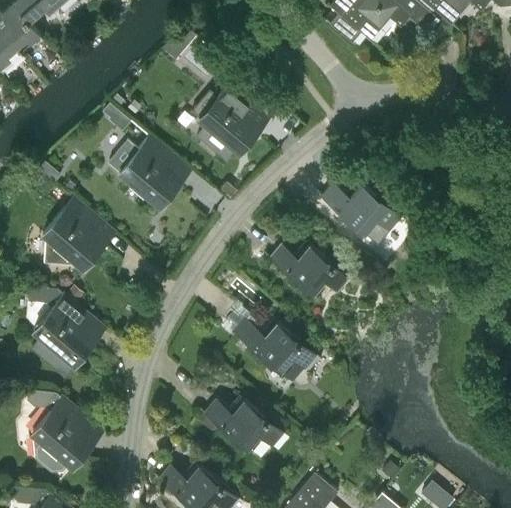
[(49,14),(65,0),(14,0),(11,3),(29,24),(30,23),(45,10),(49,14)]
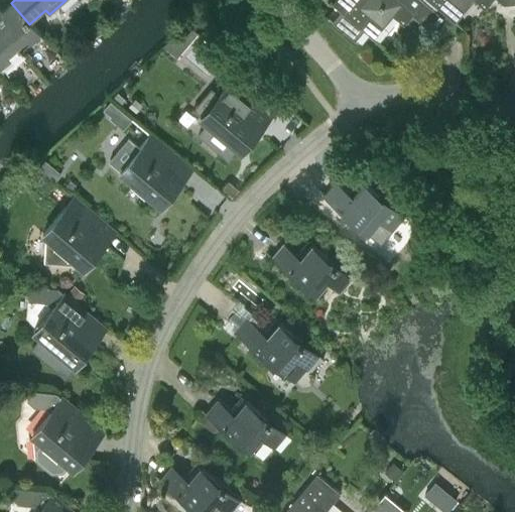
[(438,16),(424,4),(419,0),(338,0),(334,5),(331,2),(330,3),(342,13),(334,22),(329,18),(328,19),(357,43),(358,42),(355,40),(363,31),(374,40),(392,17),(404,27),(412,17),(427,29),(438,16)]
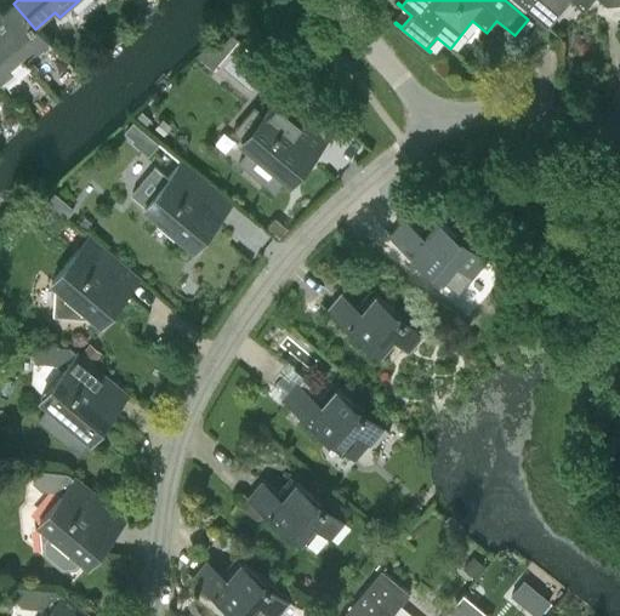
[(512,0),(547,29),(570,1),(585,13),(596,0),(607,9),(619,7),(619,0),(512,0)]
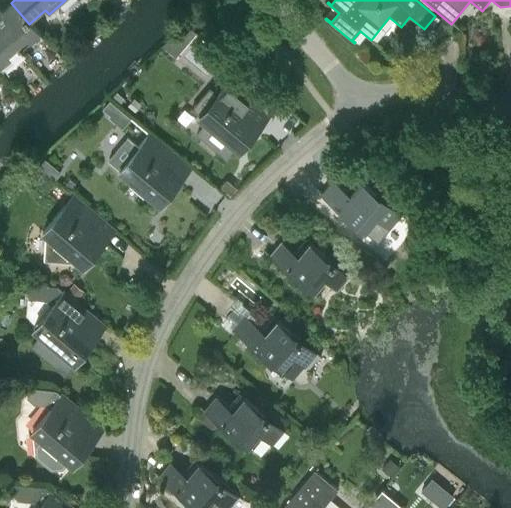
[(11,3),(2,11),(0,9),(0,29),(21,54),(41,36),(30,23),(29,24),(11,3)]
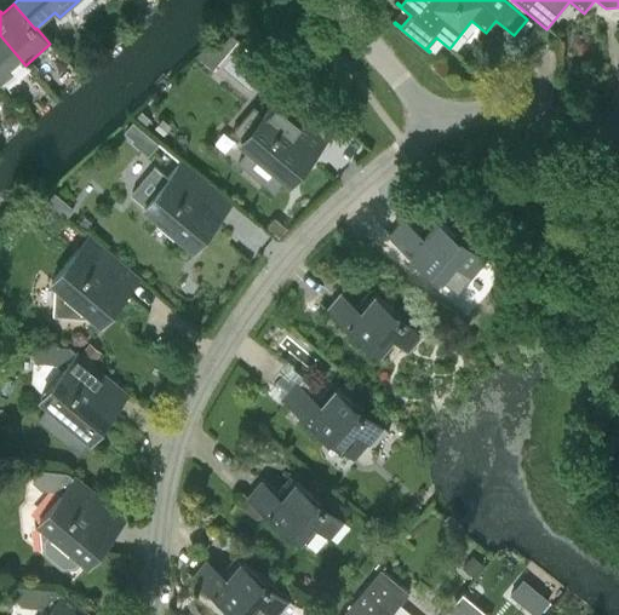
[(0,84),(1,86),(26,65),(0,35),(0,84)]
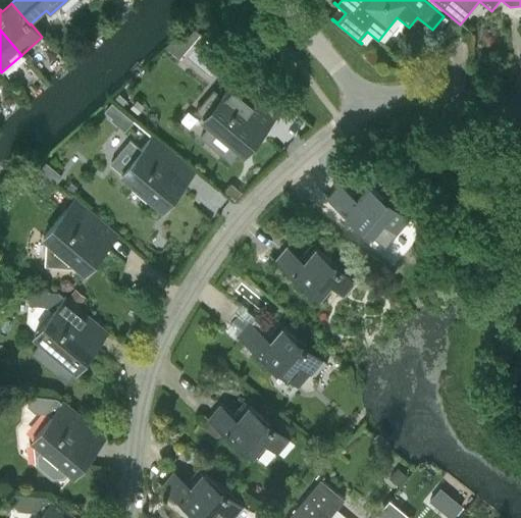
[(210,127),(200,139),(230,164),(240,152),(245,156),(275,119),(271,115),(280,105),(251,81),(242,91),(233,85),(203,121),(210,127)]
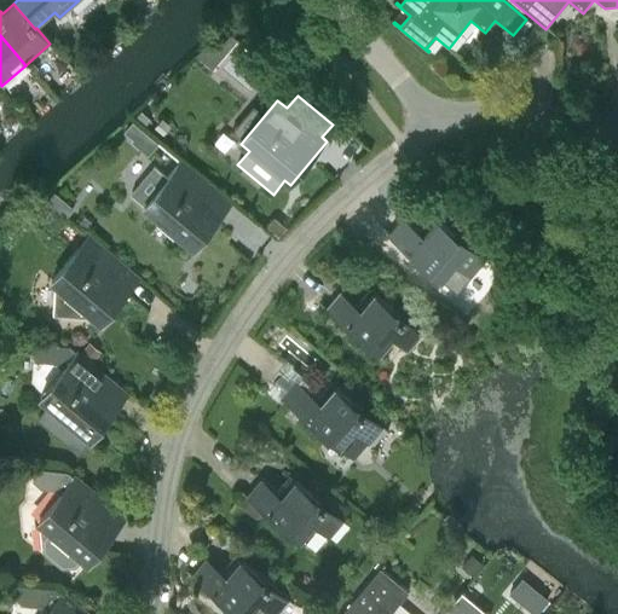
[(154,171),(133,196),(146,207),(145,209),(195,250),(231,207),(182,164),(167,183),(154,171)]
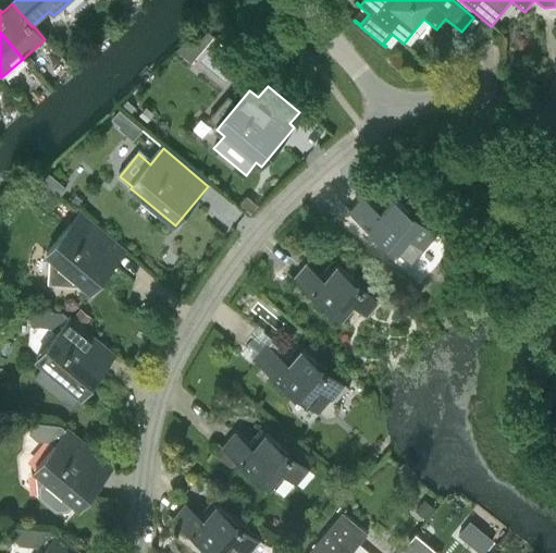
[(50,192),(57,184),(49,179),(44,185),(50,192)]
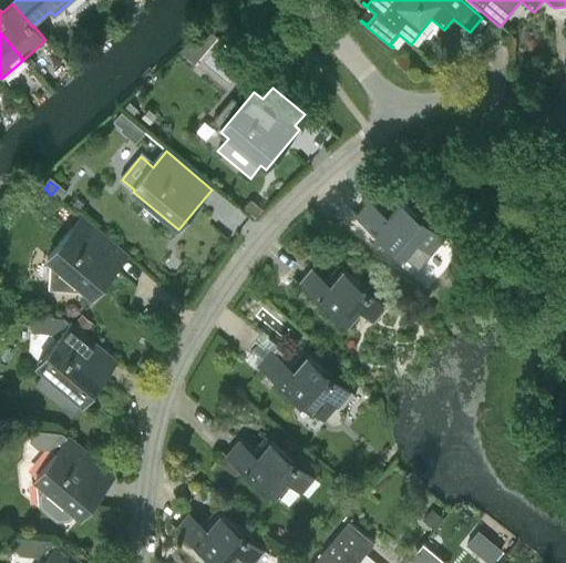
[(401,203),(388,217),(370,202),(357,218),(404,258),(418,244),(431,255),(444,239),(401,203)]
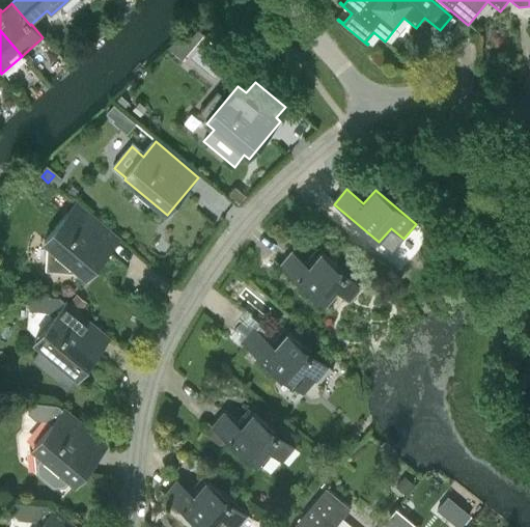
[(88,278),(119,241),(77,205),(46,243),(51,248),(49,251),(47,273),(77,275),(80,271),(88,278)]
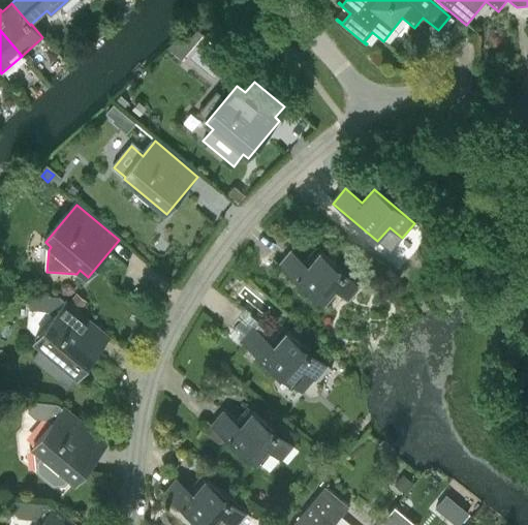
[(321,252),(309,267),(292,252),(279,267),(324,305),(337,290),(349,302),(362,286),(321,252)]
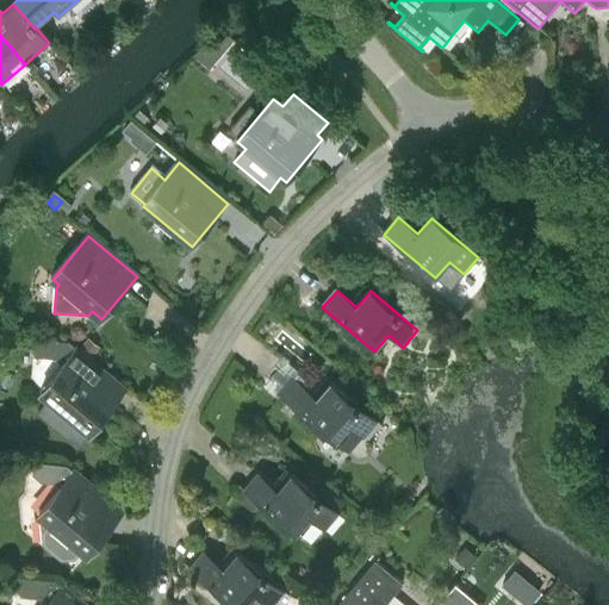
[(19,340),(18,349),(30,350),(31,341),(19,340)]
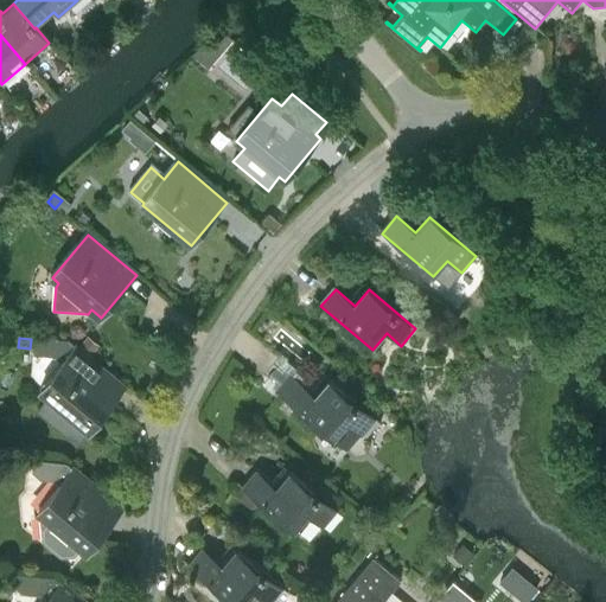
[(126,389),(69,343),(36,339),(34,357),(56,358),(63,365),(40,391),(90,433),(126,389)]
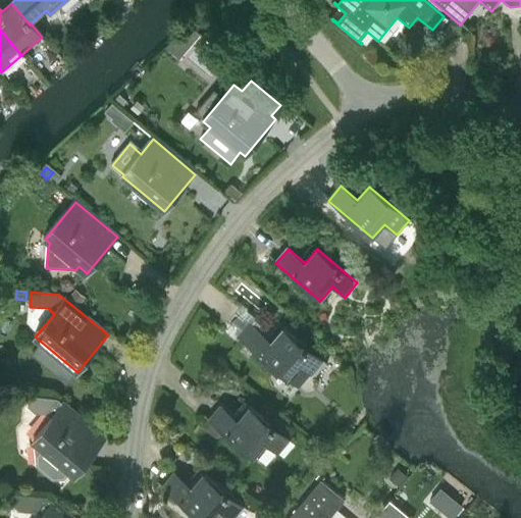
[(70,301),(79,308),(85,301),(75,294),(70,301)]
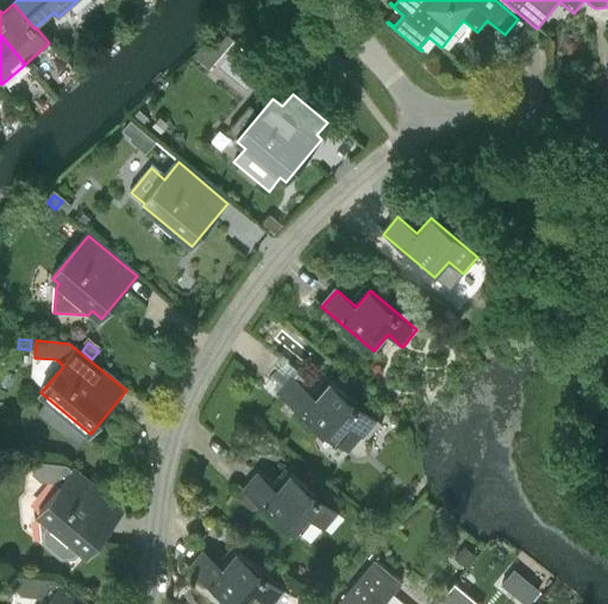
[(331,382),(318,397),(298,382),(283,398),(334,442),(350,454),(363,438),(378,421),(331,382)]
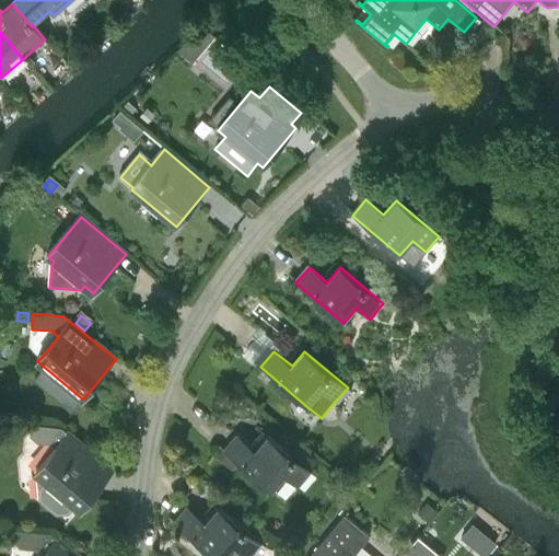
[(31,426),(30,438),(38,446),(54,447),(56,449),(69,435),(61,429),(31,426)]
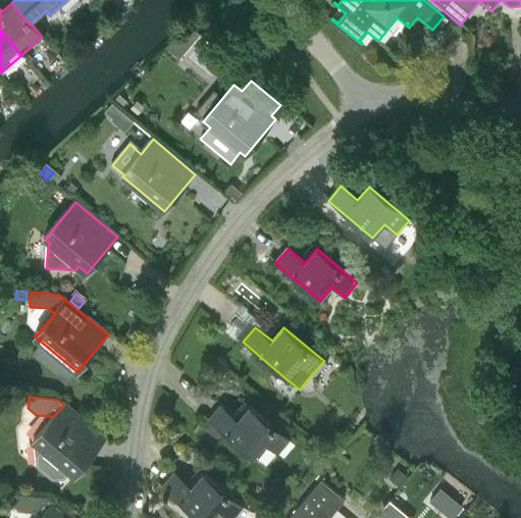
[(52,418),(33,442),(43,450),(38,457),(39,467),(53,480),(64,479),(69,472),(74,476),(106,439),(64,405),(52,418)]
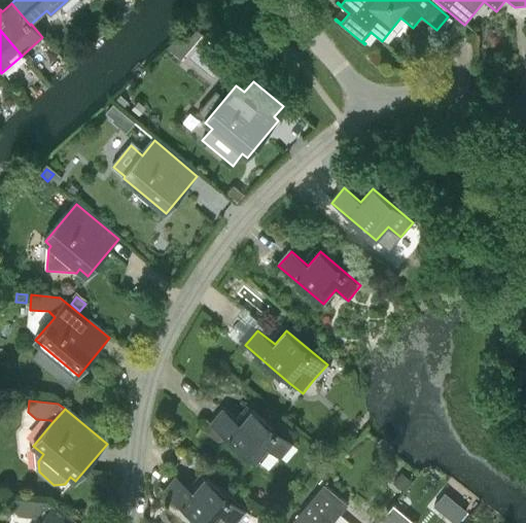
[(252,410),(241,424),(223,410),(211,424),(226,438),(255,462),(268,449),(281,459),(293,445),(252,410)]
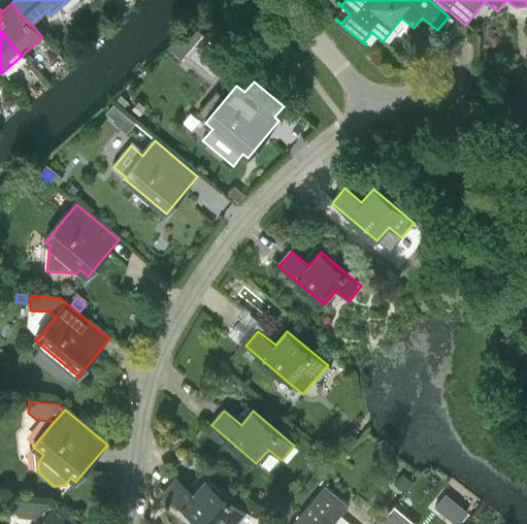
[(221,445),(227,438),(211,425),(206,432),(221,445)]
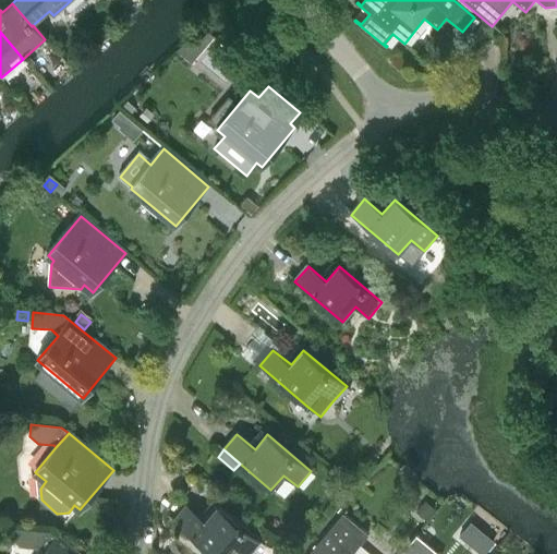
[(426,522),(436,512),(425,503),(416,514),(426,522)]
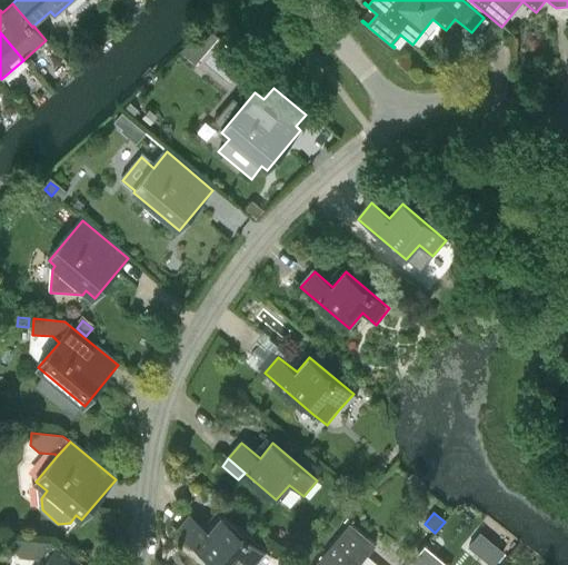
[(222,516),(209,531),(191,515),(177,532),(217,564),(256,564),(267,553),(222,516)]
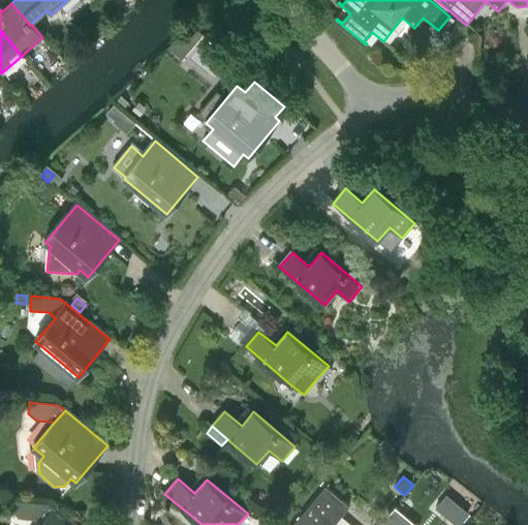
[(338,524),(350,508),(327,488),(294,524),(338,524)]
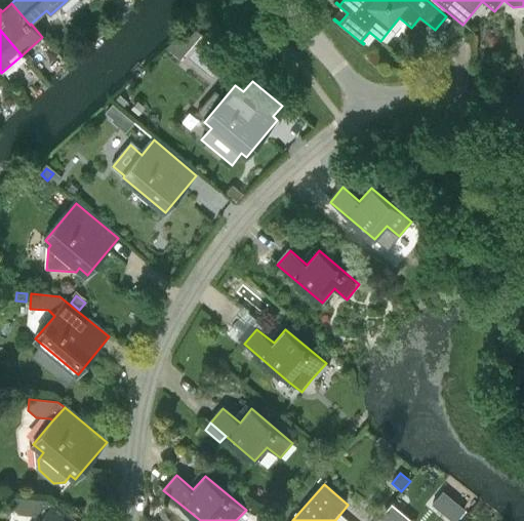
[(45,498),(18,496),(11,495),(13,507),(21,514),(39,516),(45,508),(50,512),(42,520),(72,520),(54,506),(45,498)]
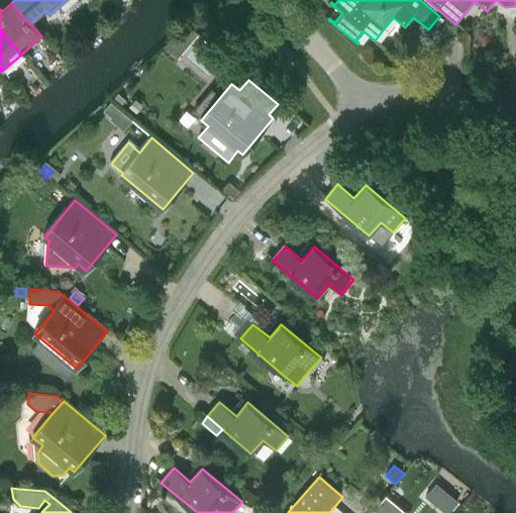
[(458,503),(448,495),(442,503),(452,511),(458,503)]
